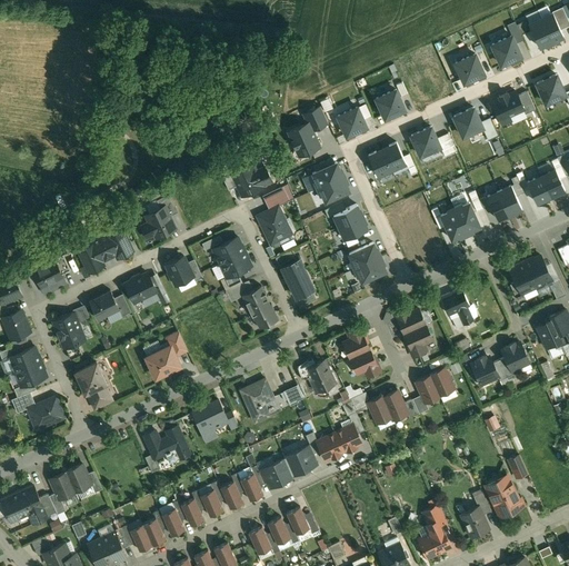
[(552,15),(540,20),(551,45),(558,42),(557,41),(563,38),(552,15)]
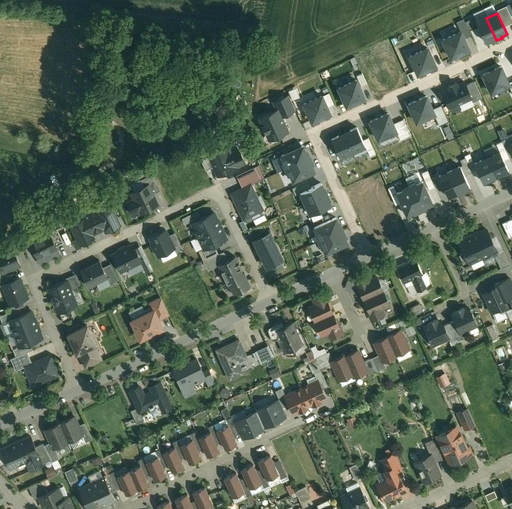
[(486,18),(475,23),(485,44),(490,42),(491,43),(496,40),(486,18)]
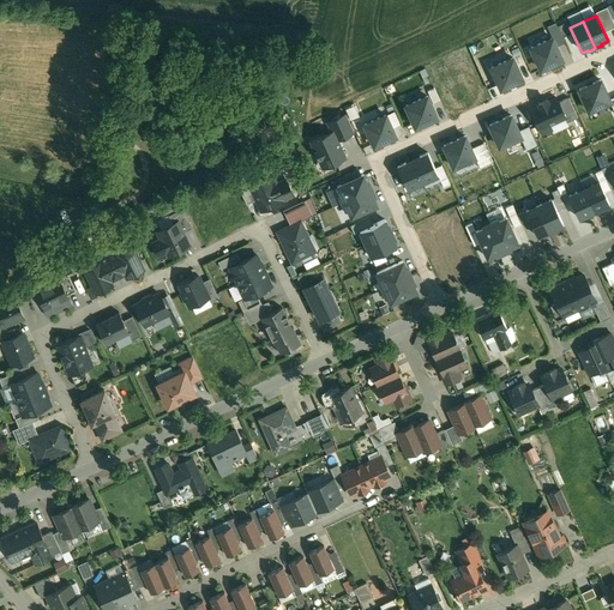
[(553,38),(528,49),(539,73),(564,62),(553,38)]
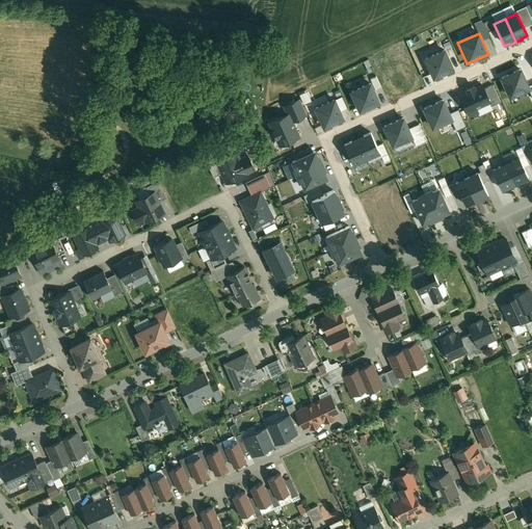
[(452,71),(444,52),(425,60),(433,79),(452,71)]
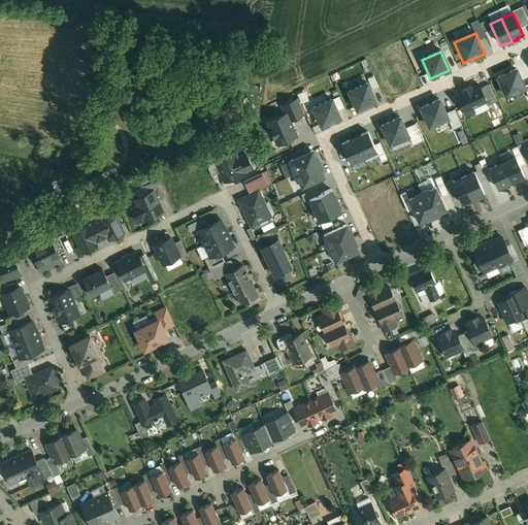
[(517,69),(495,78),(504,100),(525,91),(526,91),(525,88),(517,69)]
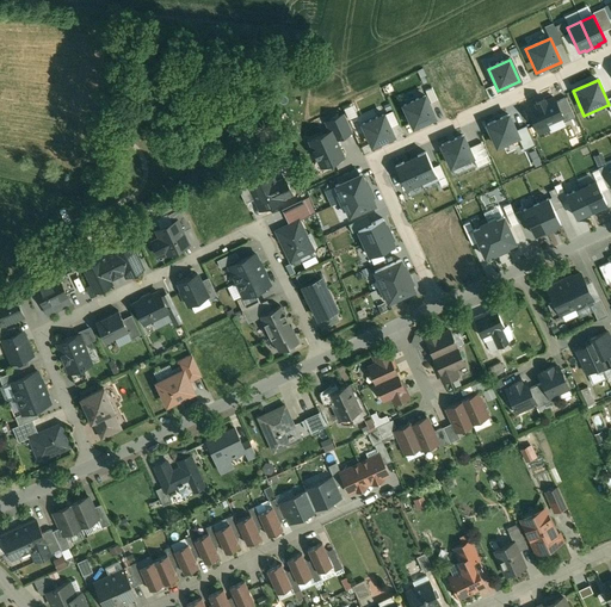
[(434,119),(425,98),(403,107),(413,129),(434,119)]
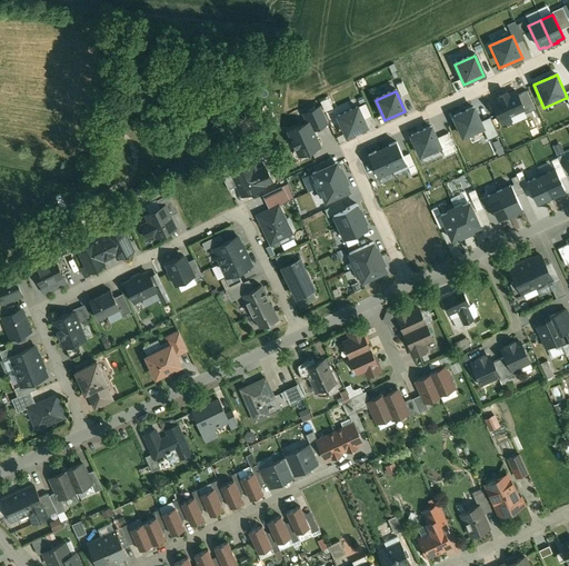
[(500,100),(491,103),(502,126),(511,122),(509,118),(523,111),(518,97),(516,92),(508,96),(507,93),(499,98),(500,100)]
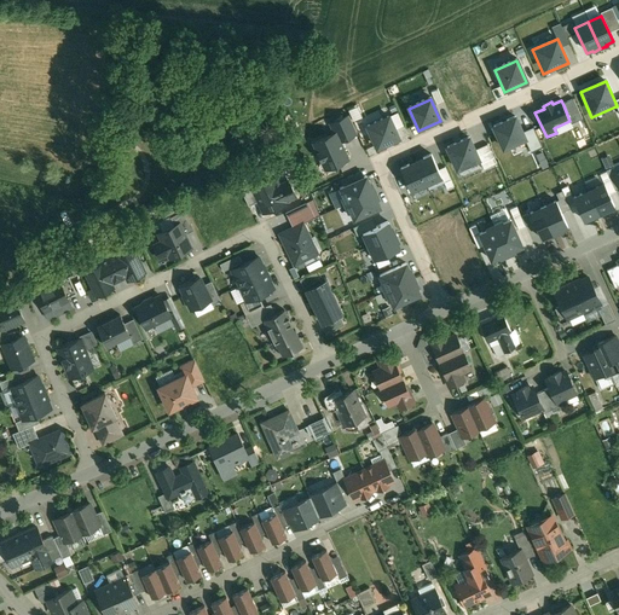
[(583,121),(573,102),(563,105),(570,121),(571,126),(583,121)]
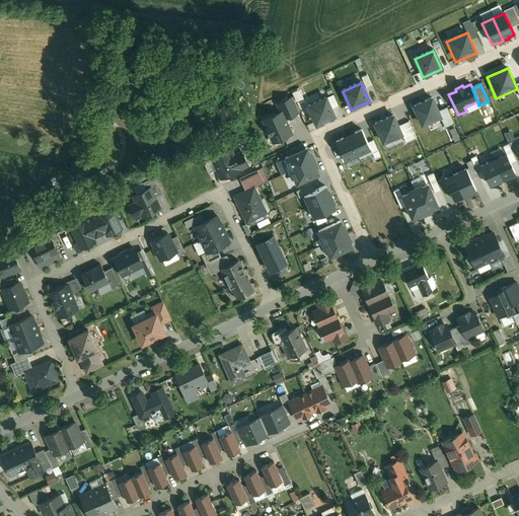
[(433,97),(412,107),(421,128),(442,119),(433,97)]
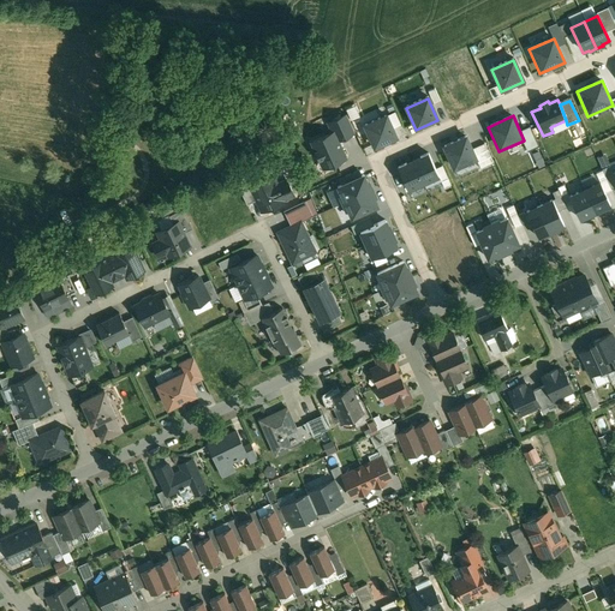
[(347,117),(328,125),(333,135),(312,144),(322,167),(332,162),(333,166),(345,160),(338,143),(353,135),(354,135),(347,117)]
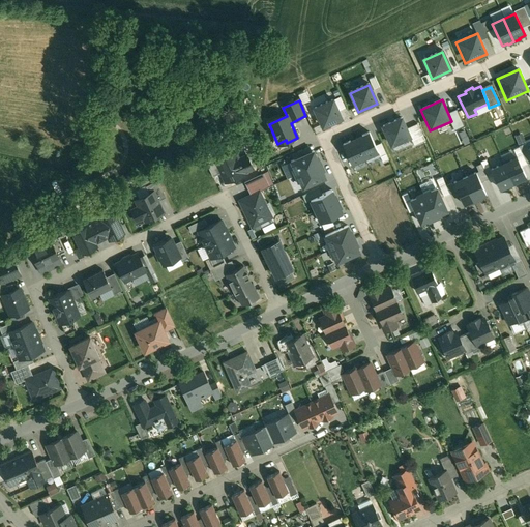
[(333,101),(315,110),(323,128),(342,120),(333,101)]
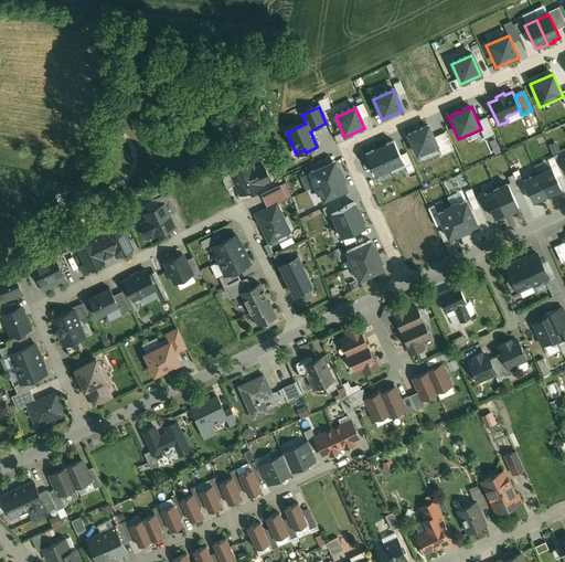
[(428,125),(406,136),(416,159),(437,149),(439,148),(435,139),(428,125)]
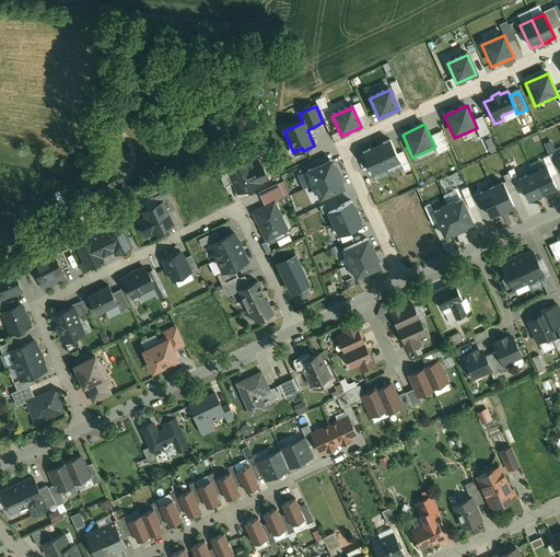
[(441,134),(431,138),(435,147),(433,148),(438,155),(448,151),(441,134)]
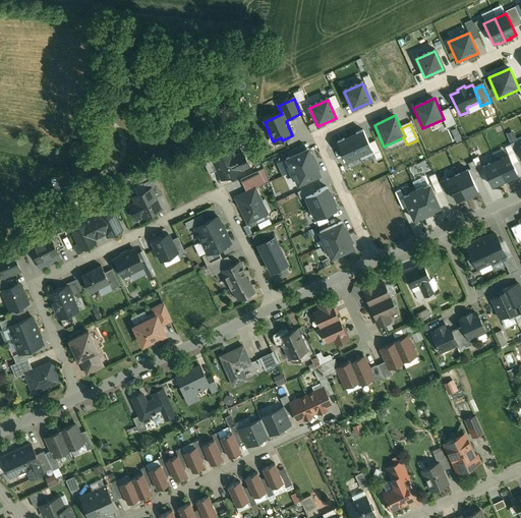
[(363,132),(350,137),(358,157),(371,151),(369,146),(363,132)]
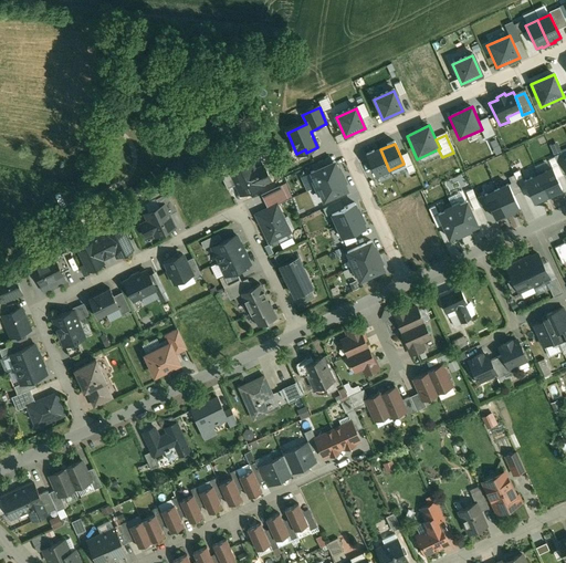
[(380,149),(366,156),(376,177),(389,170),(380,149)]
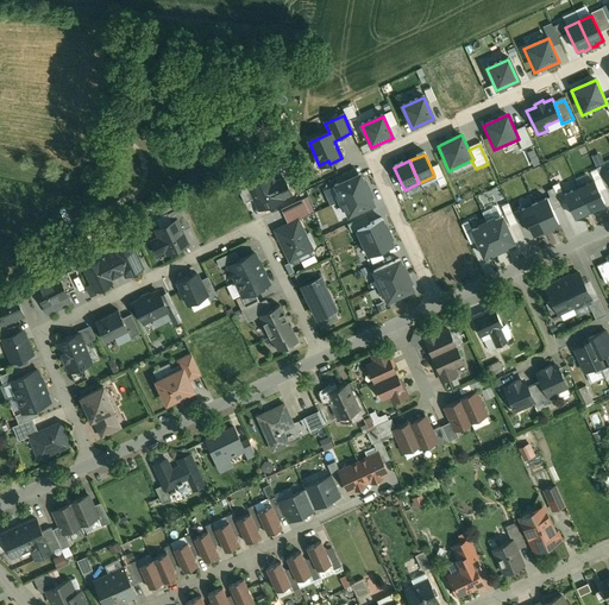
[(438,166),(432,170),(434,176),(440,189),(446,186),(438,166)]
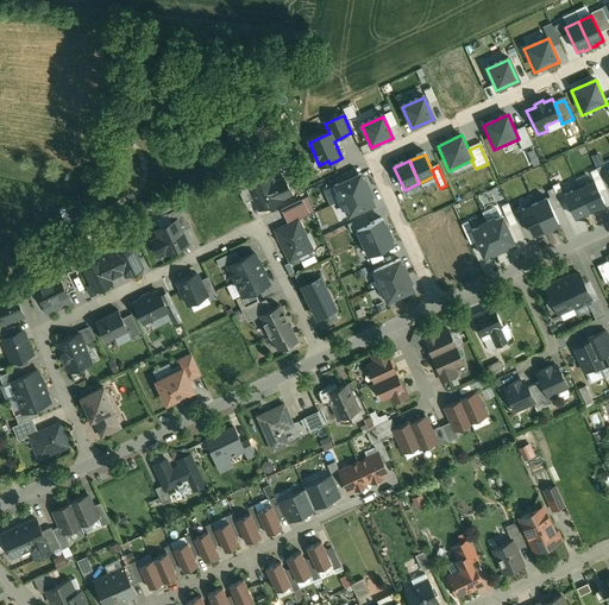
[(258,213),(284,201),(272,174),(245,186),(258,213)]
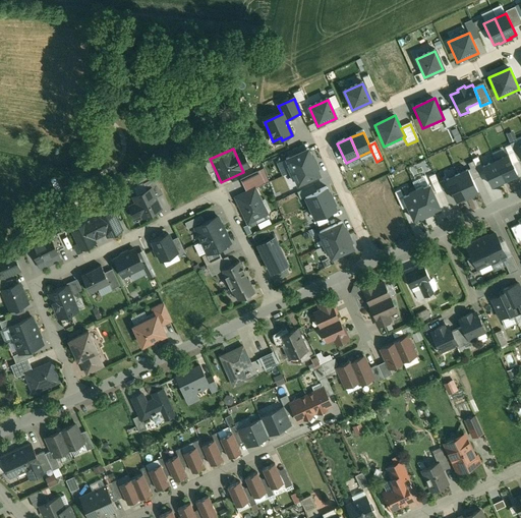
[(287,168),(290,174),(314,163),(308,151),(286,160),(289,167),(287,168)]
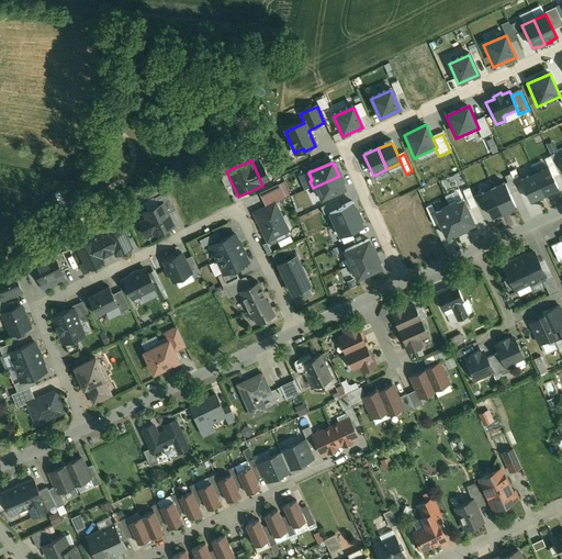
[(549,169),(535,176),(543,197),(558,190),(549,169)]
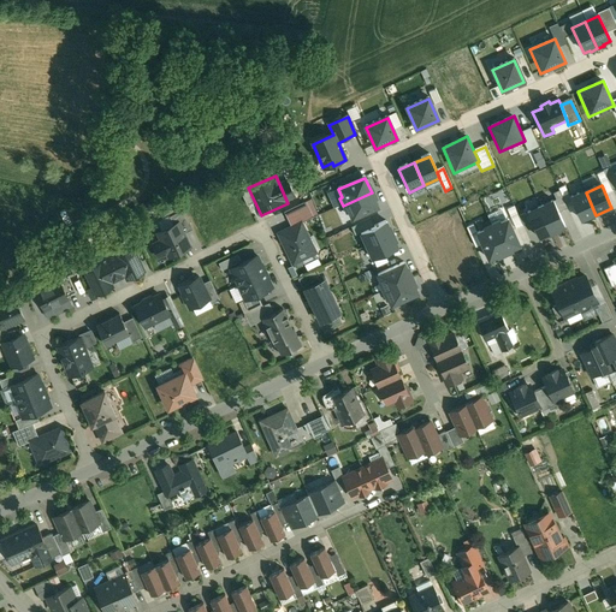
[(372,192),(343,206),(347,213),(349,213),(353,220),(378,208),(372,192)]
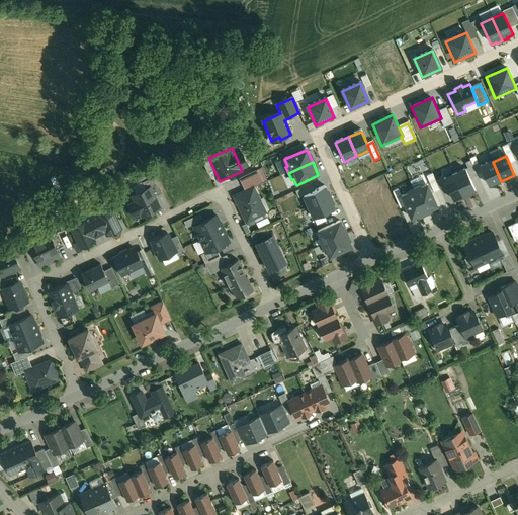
[(493,162),(480,168),(489,186),(501,181),(493,162)]
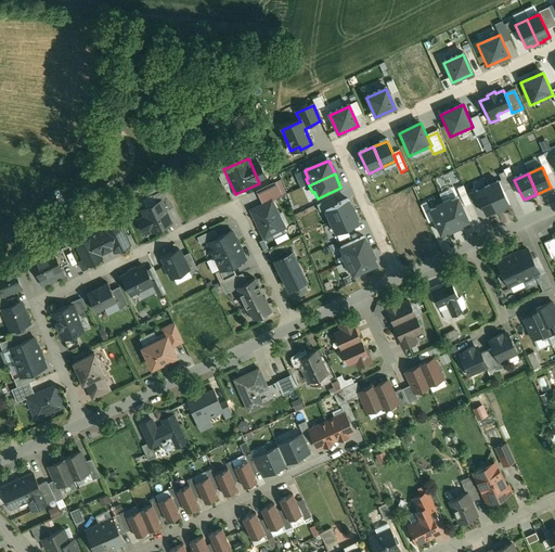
[(499,183),(487,188),(498,212),(501,210),(500,209),(508,205),(499,183)]
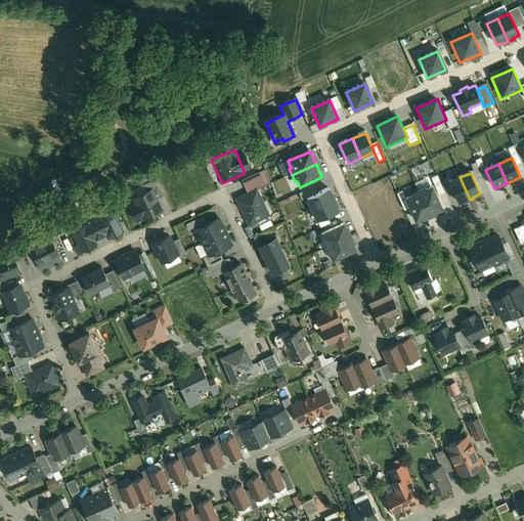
[(258,174),(242,182),(248,194),(256,191),(264,187),(258,174)]
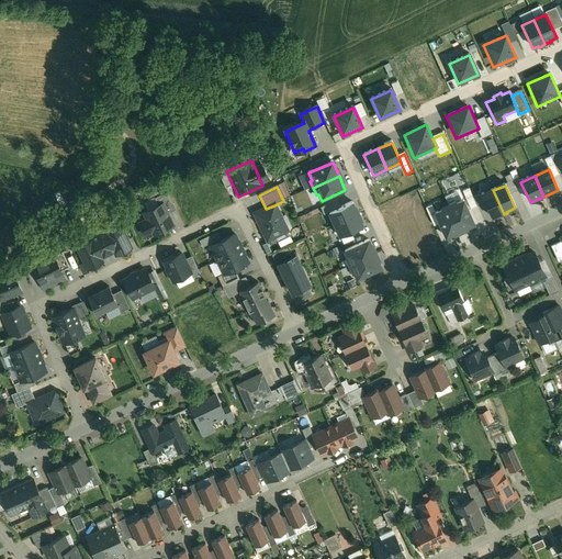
[(493,190),(481,196),(491,219),(501,215),(501,216),(504,214),(493,190)]
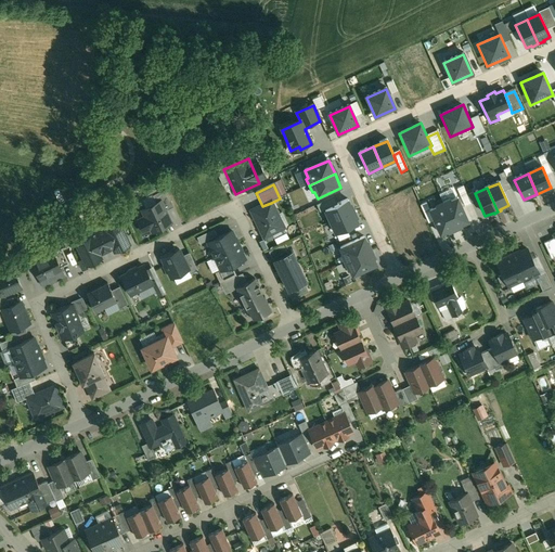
[(468,223),(457,200),(451,203),(450,201),(442,204),(454,229),(468,223)]
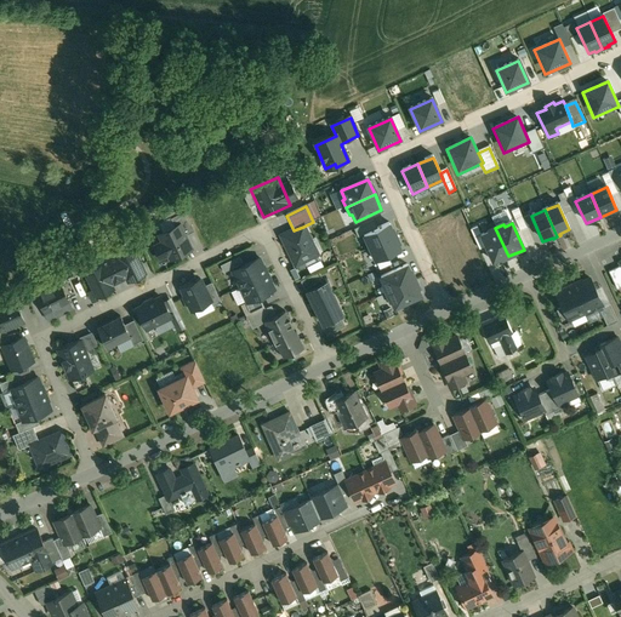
[(9,224),(0,227),(0,246),(12,241),(13,244),(20,240),(15,230),(12,232),(9,224)]
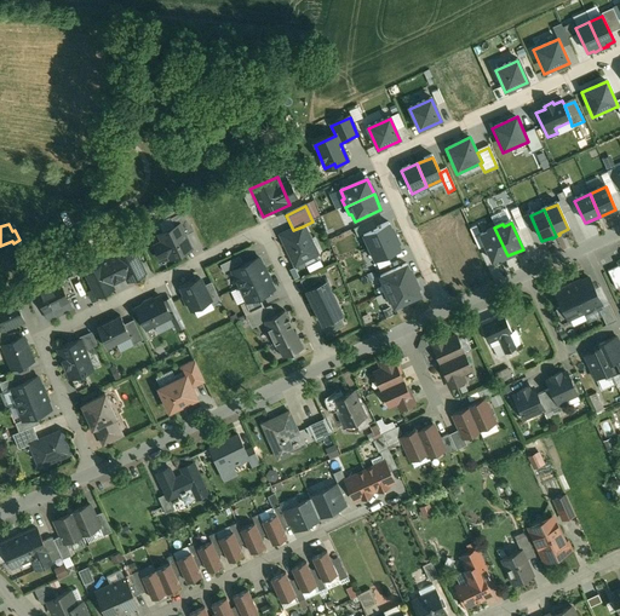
[(389,224),(363,236),(369,249),(396,237),(394,234),(392,234),(389,224)]
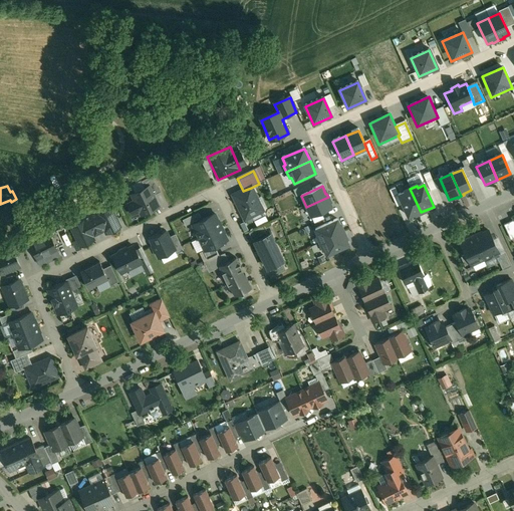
[(149,188),(132,196),(142,216),(145,215),(153,211),(152,209),(158,206),(149,188)]
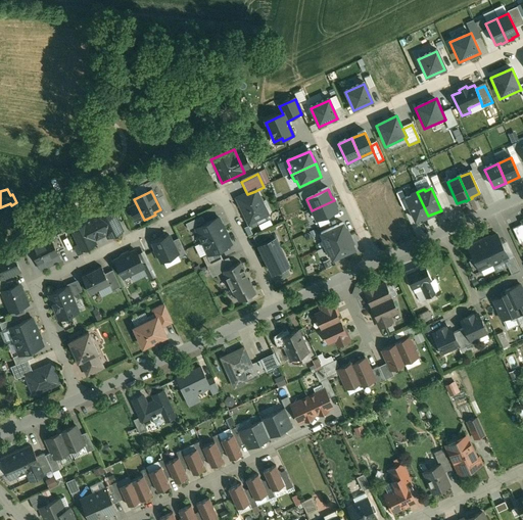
[(247,194),(236,200),(248,226),(268,217),(255,191),(247,194)]
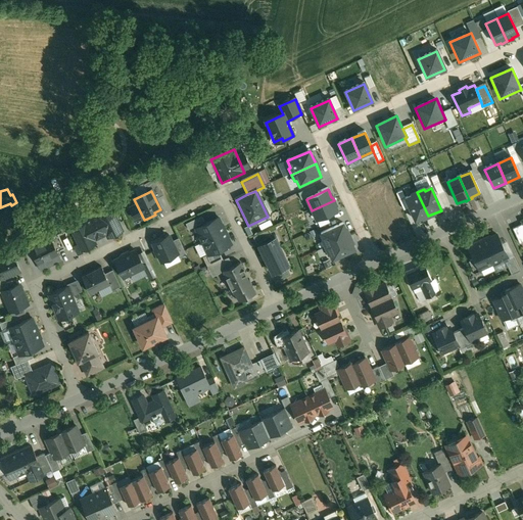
[(428,216),(417,192),(411,195),(412,196),(405,199),(415,222),(428,216)]
